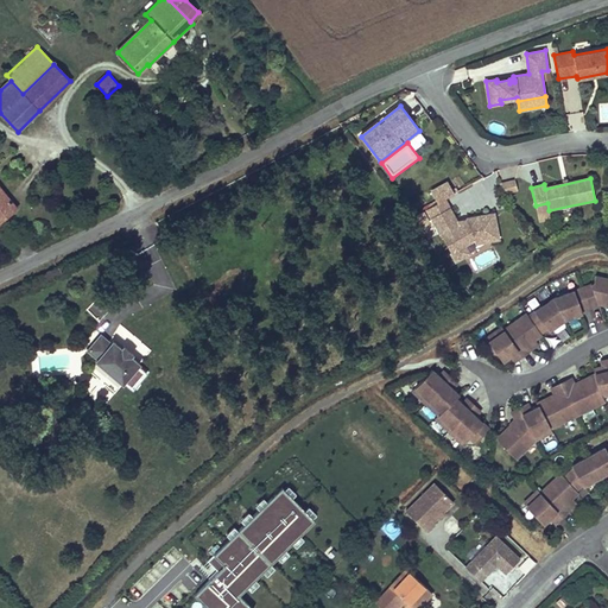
[(502,191),(517,191),(517,179),(502,179),(502,191)]
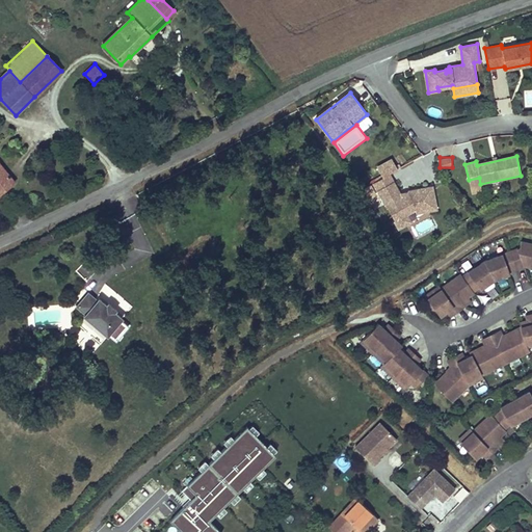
[(14,182),(0,164),(0,192),(3,191),(2,189),(6,186),(7,187),(14,182)]
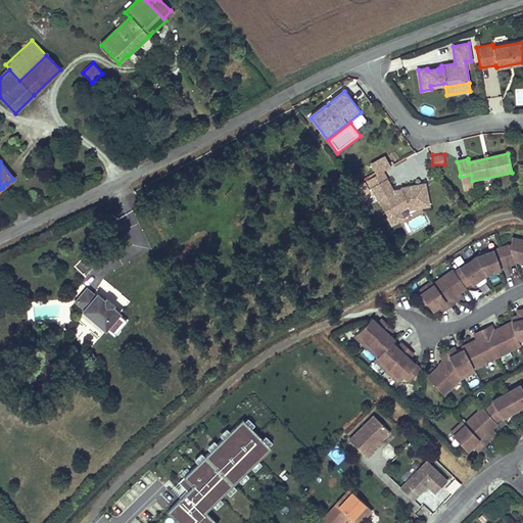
[(382,172),(368,180),(372,187),(386,179),(382,172)]
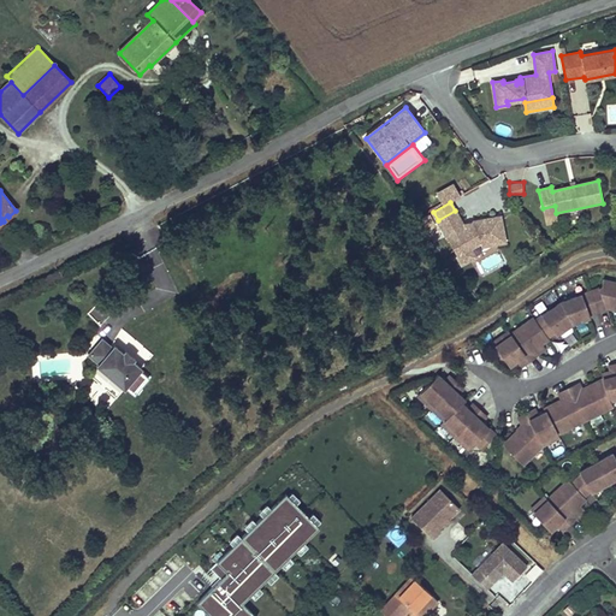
[(455,211),(438,220),(457,255),(480,242),(483,246),(505,242),(501,217),(462,224),(455,211)]
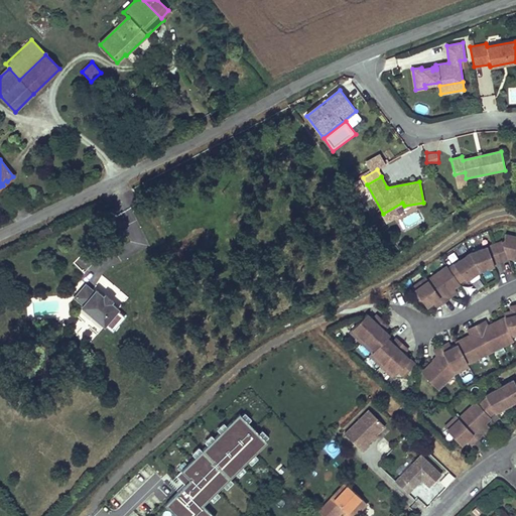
[(515,236),(505,234),(504,241),(495,244),(501,260),(508,258),(513,256),(514,259),(515,259),(515,236)]
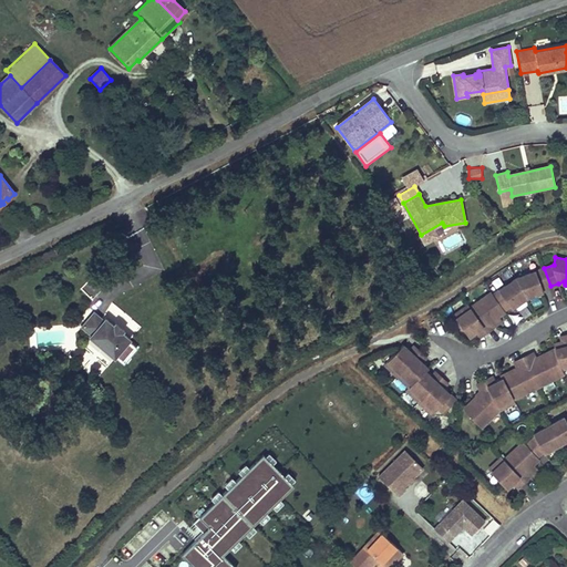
[(550,286),(544,268),(516,278),(526,297),(543,291),(542,289),(550,286)]
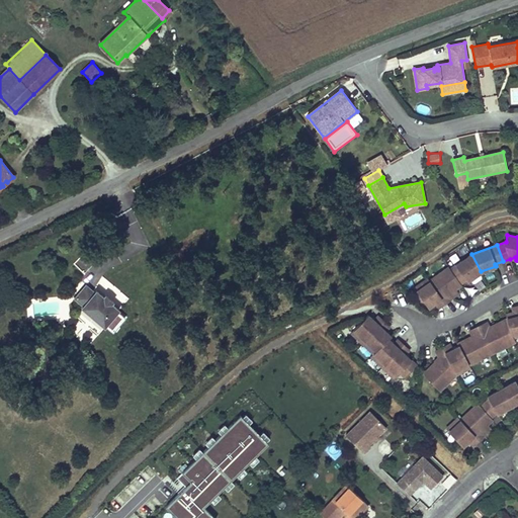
[(481,271),(471,254),(450,268),(449,269),(459,283),(460,283),(466,279),(467,280),(481,271)]
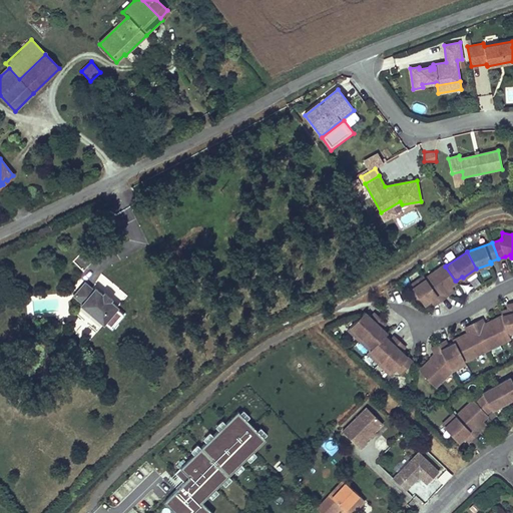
[(455,281),(445,267),(446,266),(444,264),(425,278),(424,278),(440,300),(446,296),(443,292),(451,287),(457,282),(456,281),(455,281)]
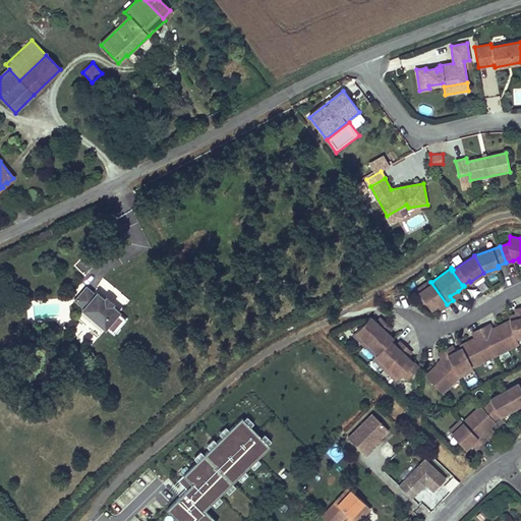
[(447,304),(430,282),(431,282),(430,280),(416,289),(430,308),(438,304),(441,309),(447,304)]
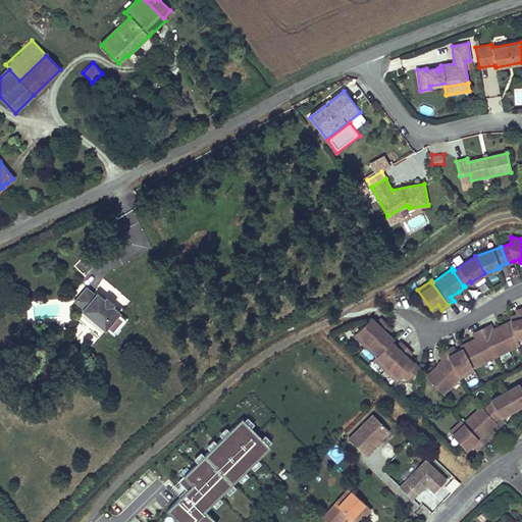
[(114,303),(107,296),(104,299),(97,293),(95,295),(87,286),(74,300),(84,308),(82,310),(105,329),(120,312),(112,306),(114,303)]
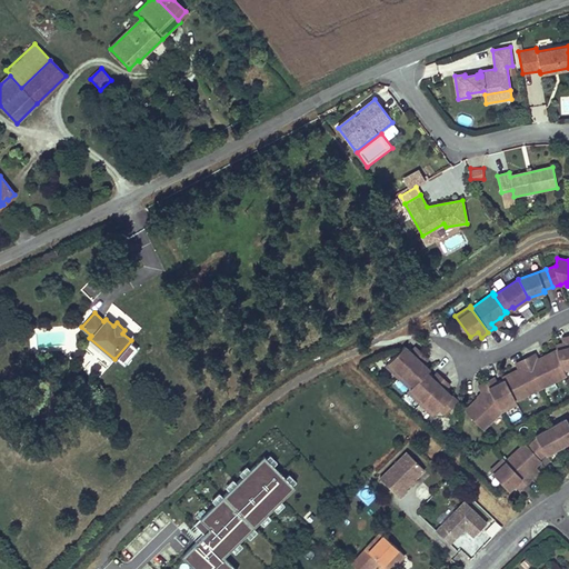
[(500,318),(491,323),(495,328),(503,322),(500,318)]
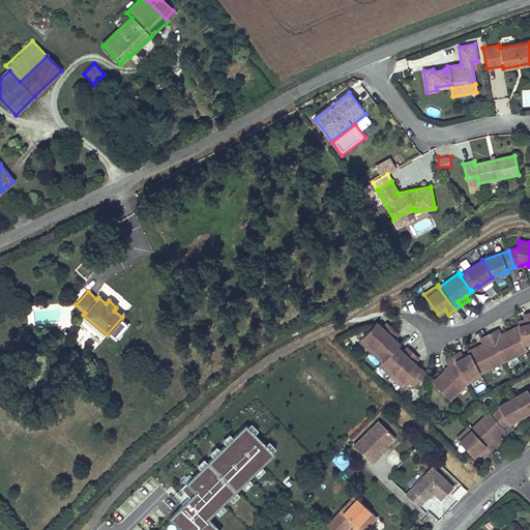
[(529,344),(529,313),(524,315),(525,320),(518,322),(519,326),(524,345),(525,345),(529,344)]
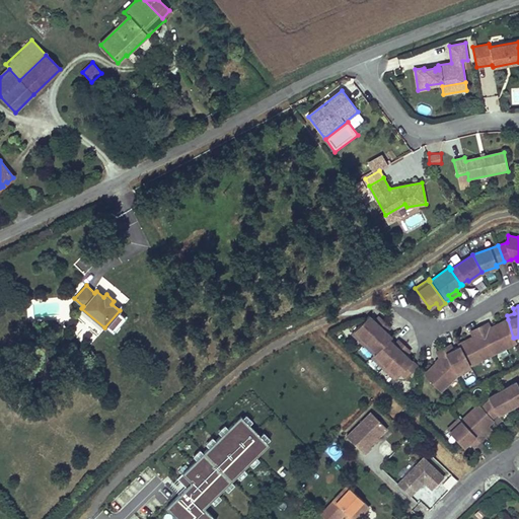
[(106,327),(113,334),(127,317),(120,312),(106,327)]
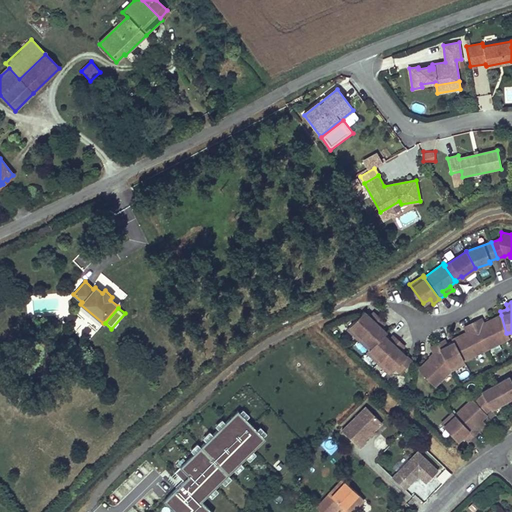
[(370,316),(364,311),(347,328),(359,339),(379,317),(373,312),(370,316)]
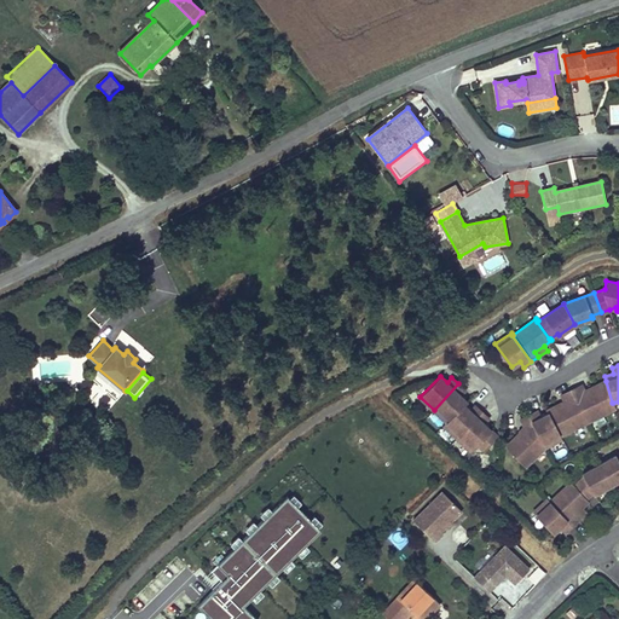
[(612,403),(606,381),(585,392),(582,385),(572,389),(588,422),(615,408),(613,403),(612,403)]
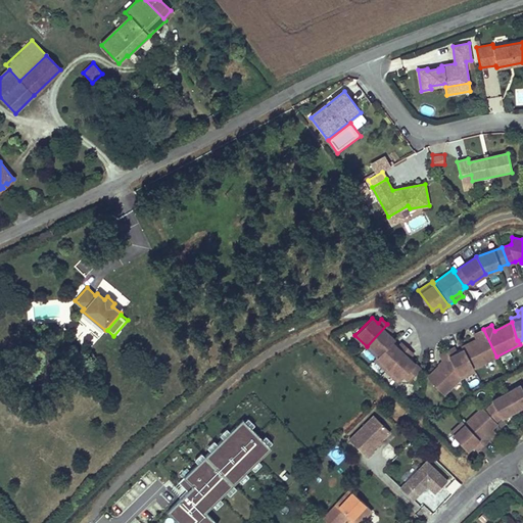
[(393,330),(387,324),(367,346),(377,357),(391,341),(392,342),(394,339),(389,334),(393,330)]
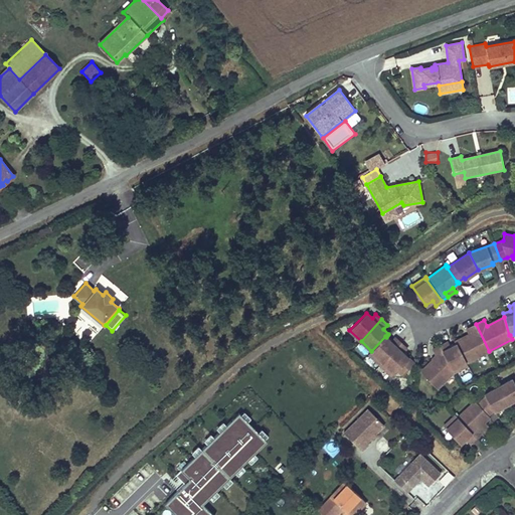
[(489,351),(476,324),(467,329),(470,334),(455,342),(456,344),(466,363),(466,362),(489,351)]
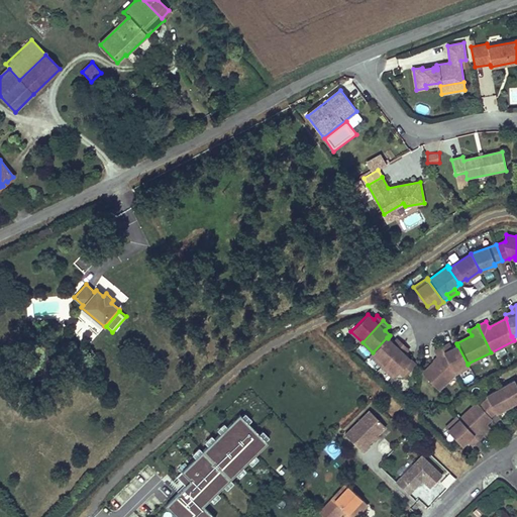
[(402,343),(397,338),(393,342),(388,338),(387,337),(373,352),(371,354),(382,366),(402,343)]
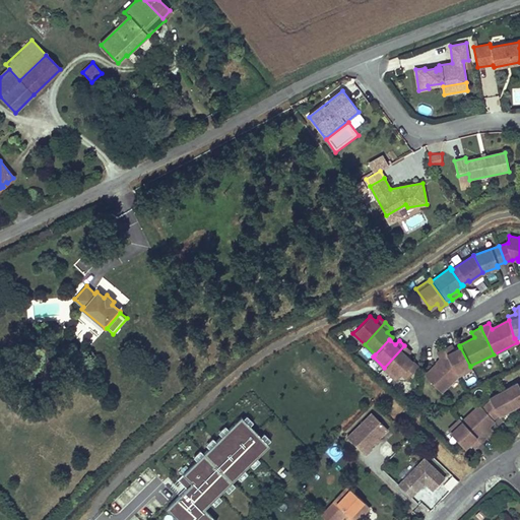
[(418,367),(406,355),(410,351),(404,345),(384,368),(396,379),(401,373),(407,379),(418,367)]
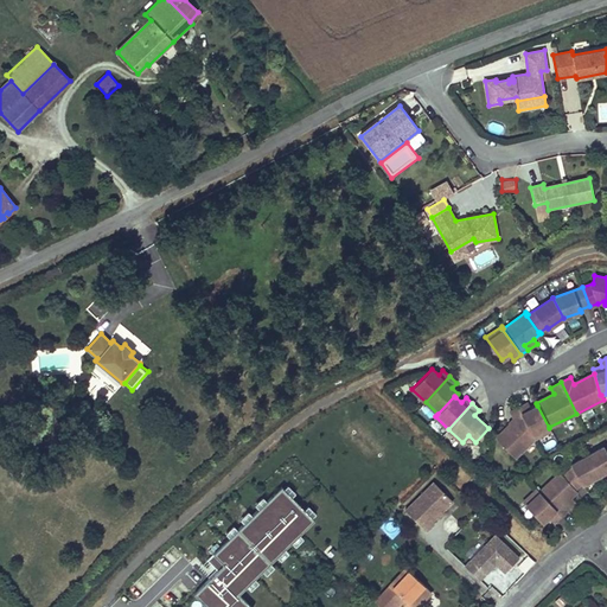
[(549,428),(537,406),(530,409),(526,403),(518,407),(535,439),(551,430),(549,427),(549,428)]
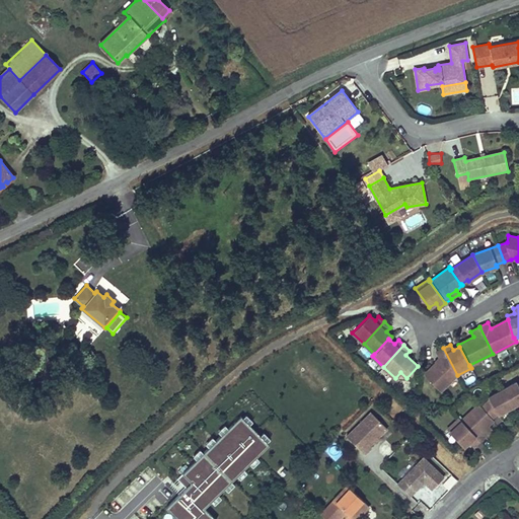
[(457,375),(443,348),(436,352),(440,358),(424,374),(440,391),(457,375)]
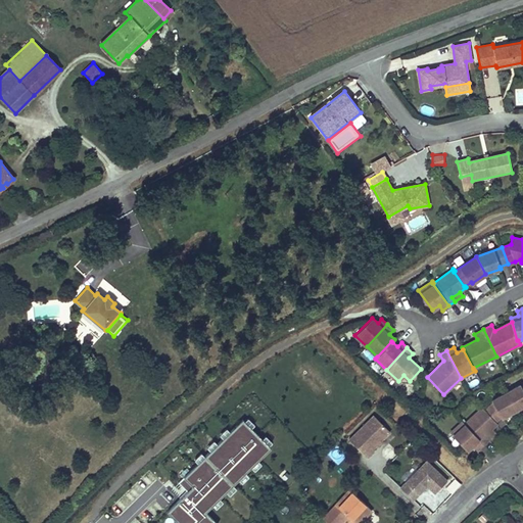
[(522,386),(522,387),(520,384),(506,392),(516,410),(522,406),(522,386)]
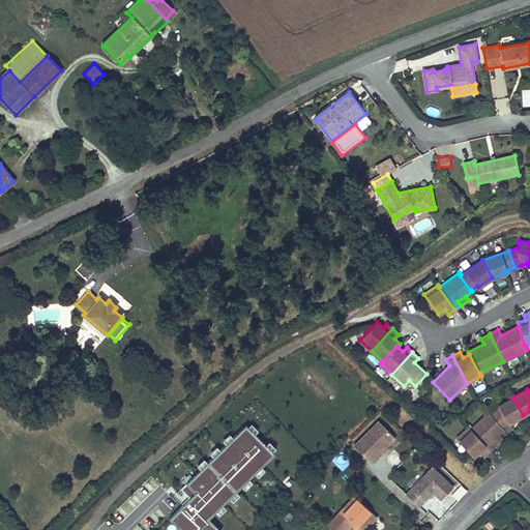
[(523,415),(512,398),(498,406),(500,408),(492,416),(502,428),(507,422),(508,423),(523,415)]
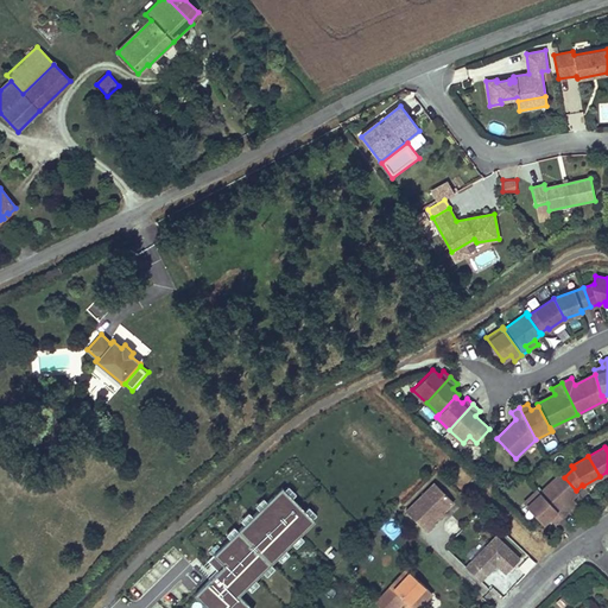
[(564,477),(561,474),(540,493),(539,493),(562,517),(568,511),(564,506),(571,499),(578,492),(576,491),(564,477)]
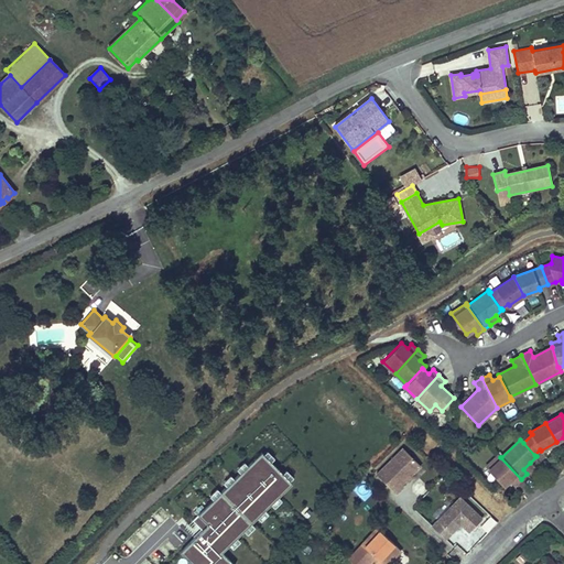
[(423,465),(403,445),(376,474),(397,494),(404,487),(402,485),(407,480),(410,484),(415,477),(413,476),(423,465)]
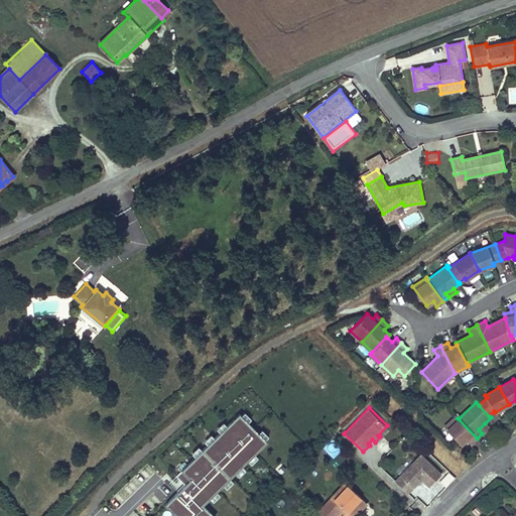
[(268,441),(240,412),(175,476),(184,486),(166,504),(177,515),(215,515),(204,505),(268,441)]
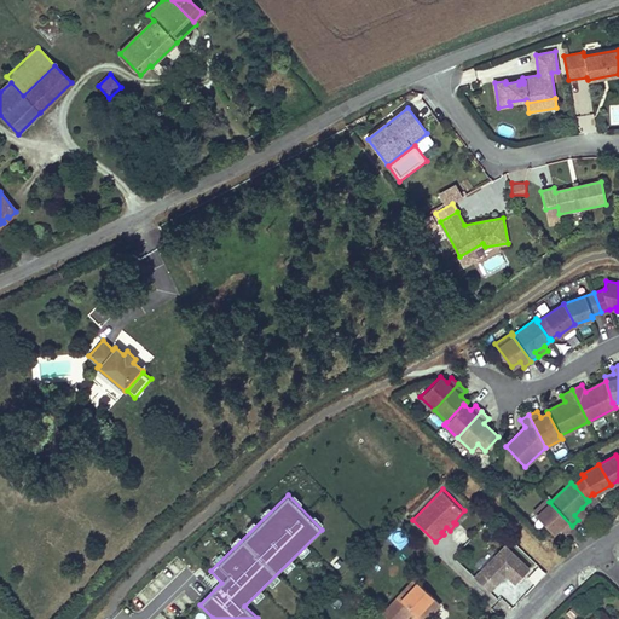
[(572,526),(549,502),(550,502),(548,499),(533,512),(554,533),(560,527),(565,532),(572,526)]
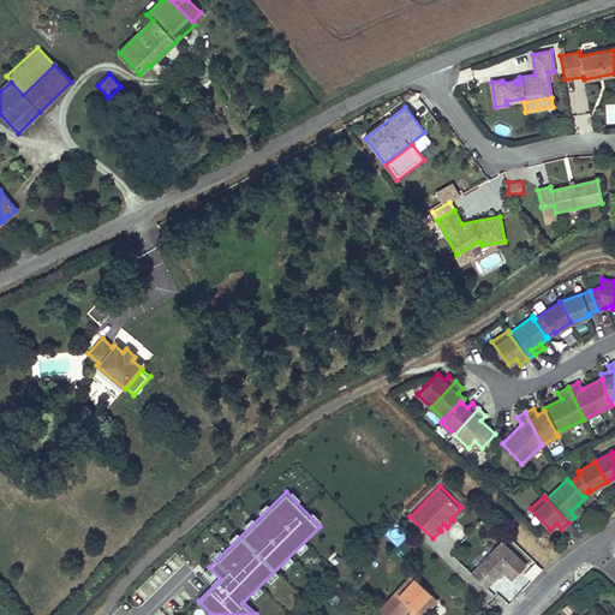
[(583,508),(578,505),(571,512),(574,517),(583,508)]
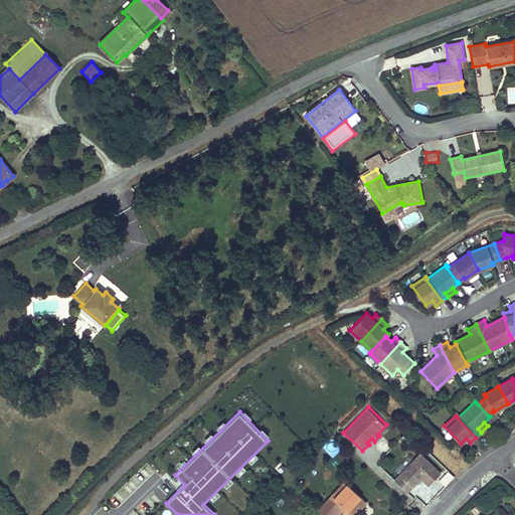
[(393,480),(408,492),(420,478),(432,487),(445,472),(418,450),(393,480)]
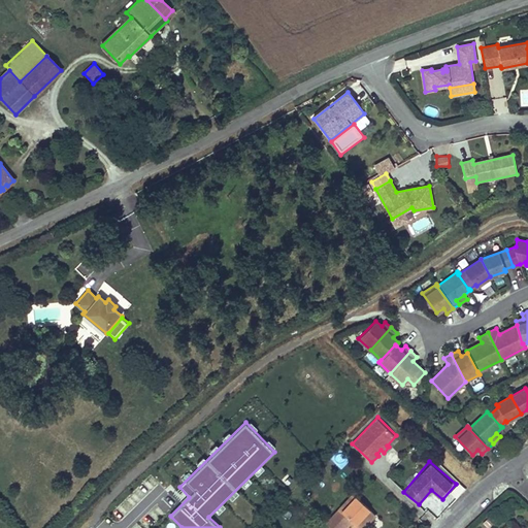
[(134,507),(146,496),(138,487),(126,498),(134,507)]
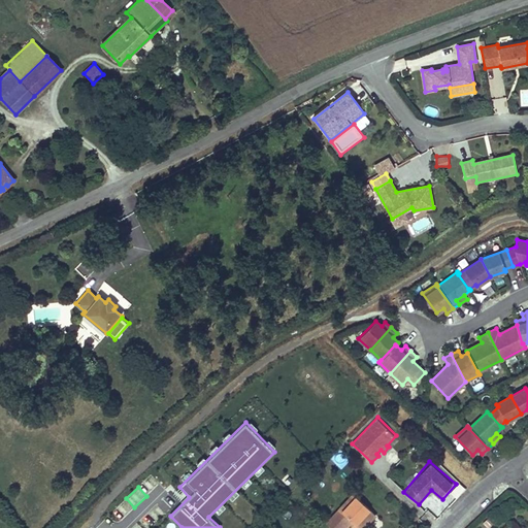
[(358,527),(372,513),(353,494),(326,523),(331,527),(358,527)]
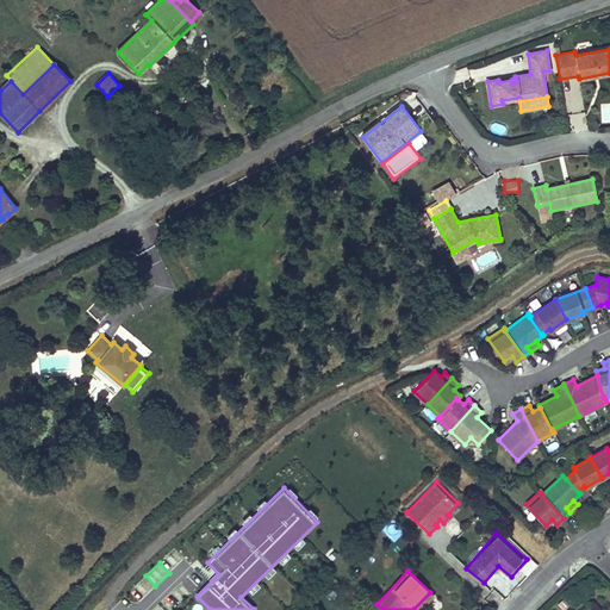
[(414,609),(419,609),(434,595),(430,592),(414,609)]
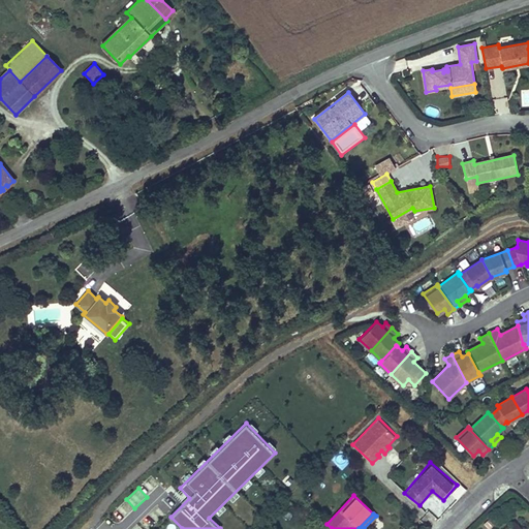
All buildings are outlined.
